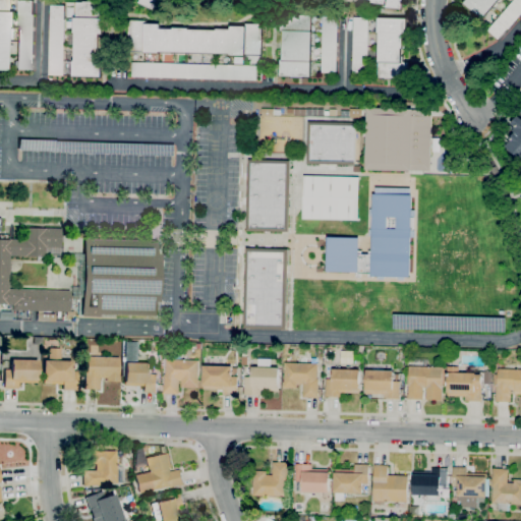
[(32,70),(17,70),(17,69),(6,69),(6,70),(0,70),(0,0),(7,0),(7,13),(8,13),(8,15),(19,16),(19,1),(33,1),(32,70)]
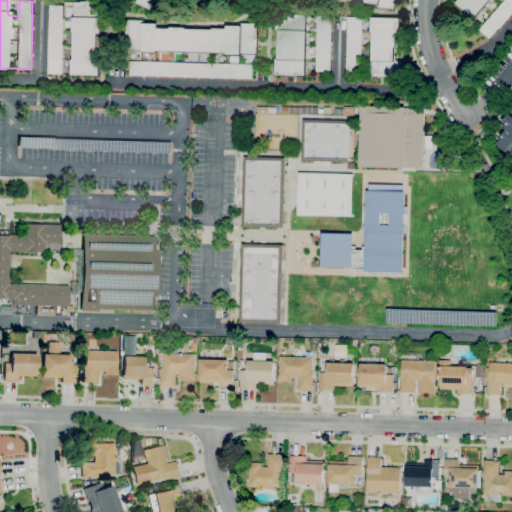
[(154,0),(150,9),(136,3),(137,0),(154,0)]
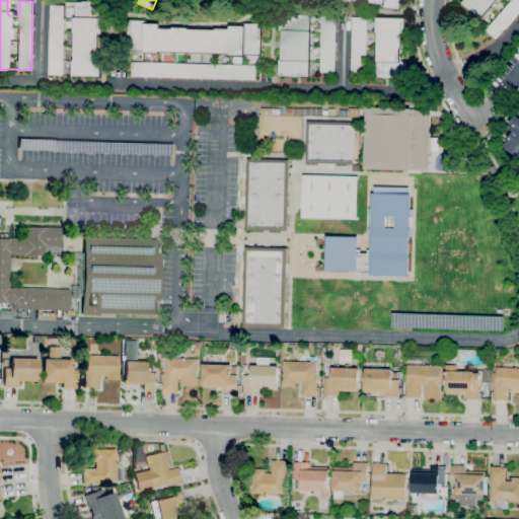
[(399,0),(399,8),(384,7),(384,4),(350,0),(399,0)]
